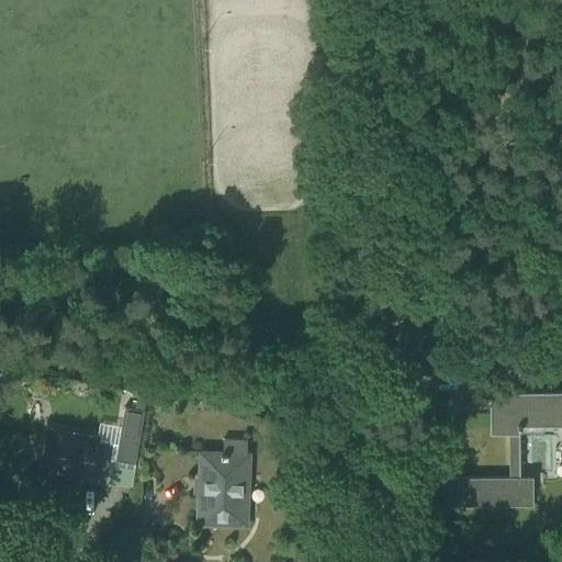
[(450,373),(450,345),(435,345),(435,373),(450,373)]
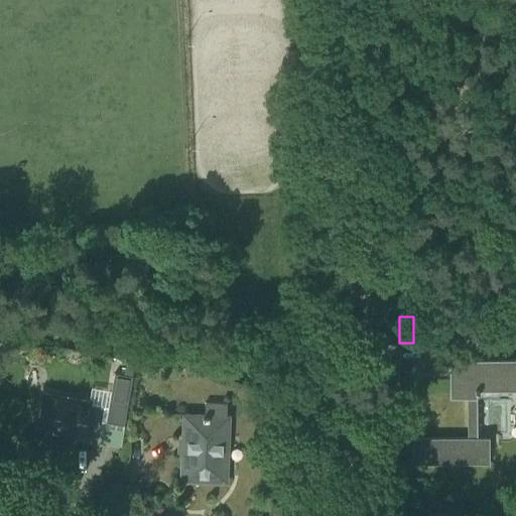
[(515,360),(471,361),(450,361),(450,396),(467,396),(468,437),(412,438),(412,465),(488,464),(488,437),(477,438),(477,397),(499,397),(499,391),(515,390),(515,360)]
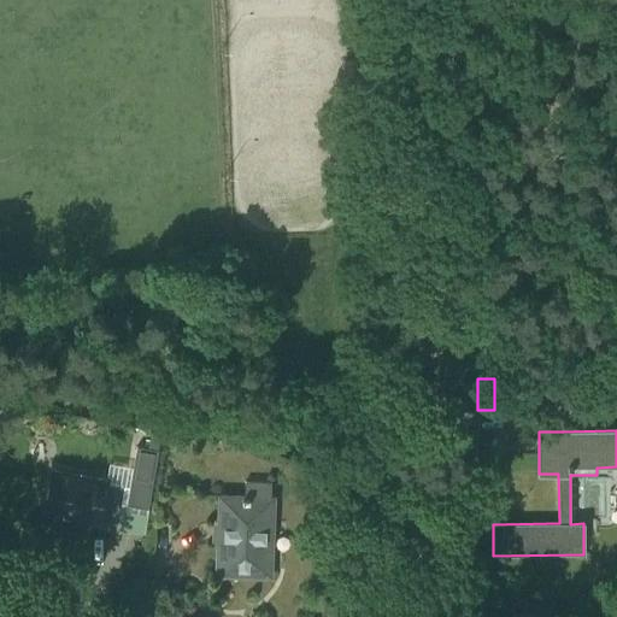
[(152,434),(148,448),(159,450),(162,435),(152,434)]
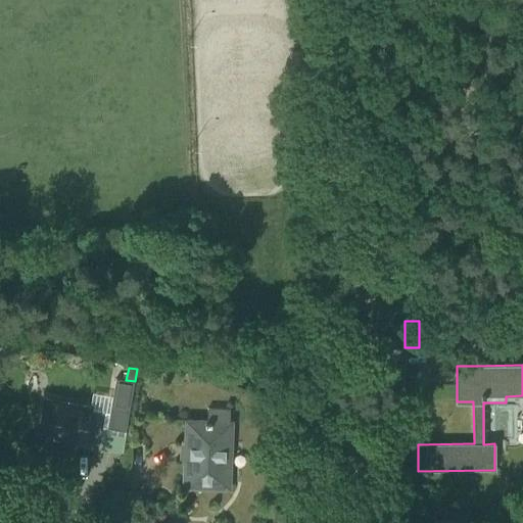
[(115,378),(107,426),(126,429),(135,381),(126,380),(115,378)]
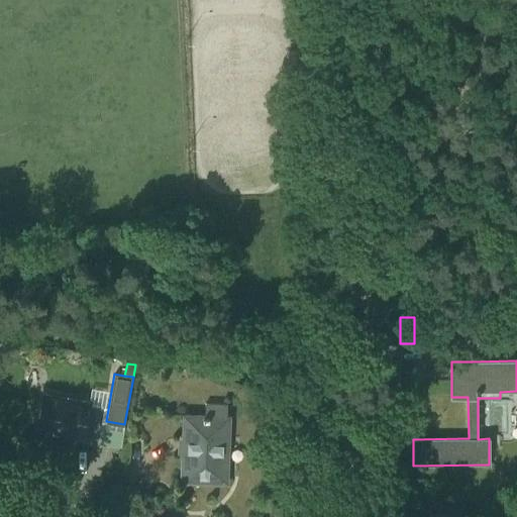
[(98,443),(101,424),(104,407),(88,405),(88,403),(45,396),(39,429),(78,435),(77,440),(98,443)]
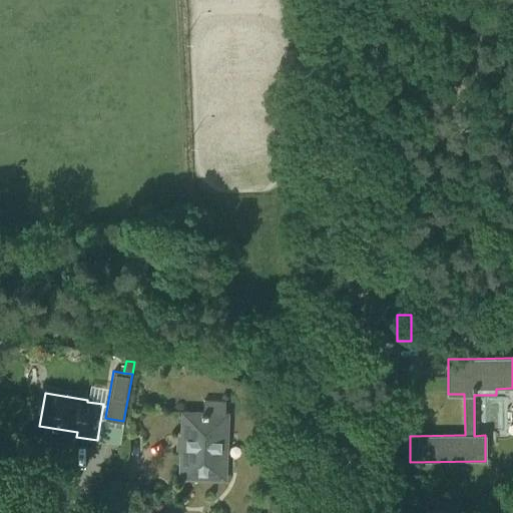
[(225,402),(203,401),(203,414),(183,413),(180,478),(224,480),(225,414),(224,414),(225,402)]
